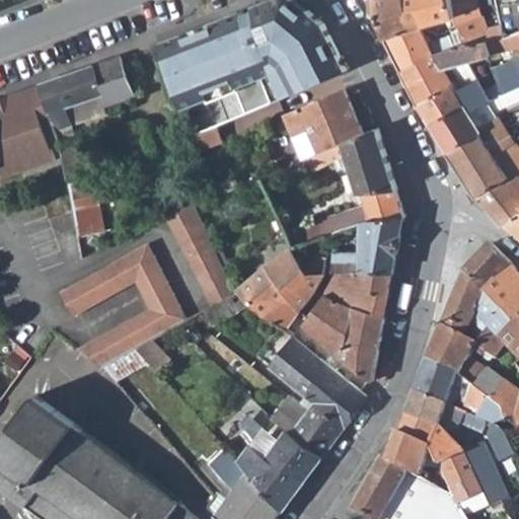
[(161,43),(180,100),(234,80),(246,113),(348,71),(324,23),(295,0),(271,0),(253,7),(254,10),(243,14),(242,11),(161,43)]
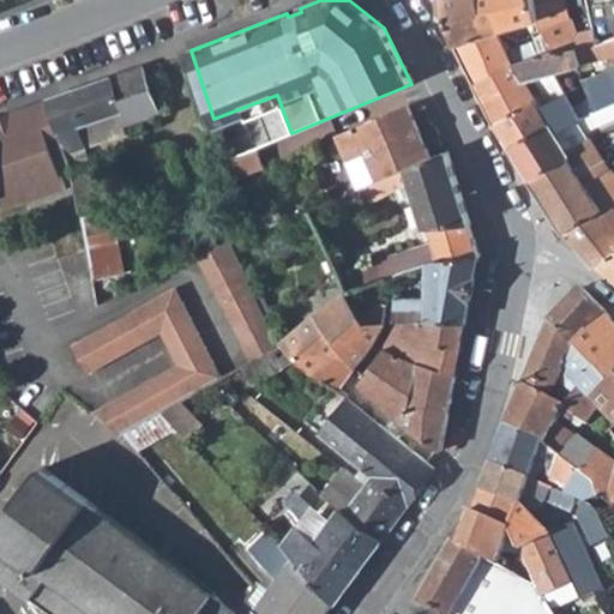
[(444,0),(456,41),(493,31),(483,0),(444,0)]
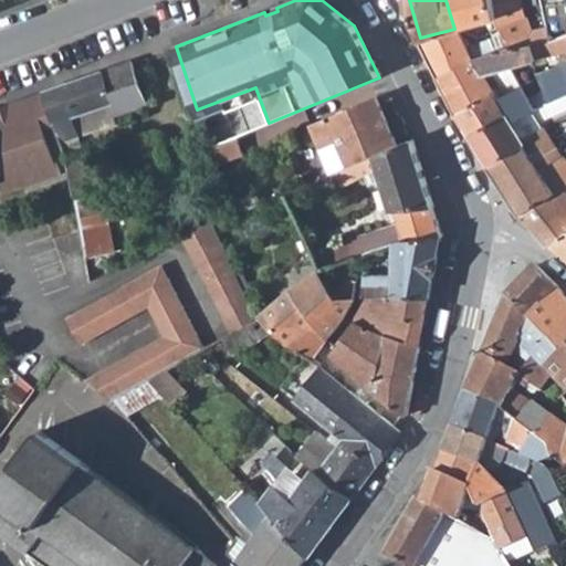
[(446,0),(454,29),(459,28),(485,19),(496,16),(499,25),(525,17),(519,0),(517,0),(494,4),(494,0),(446,0)]
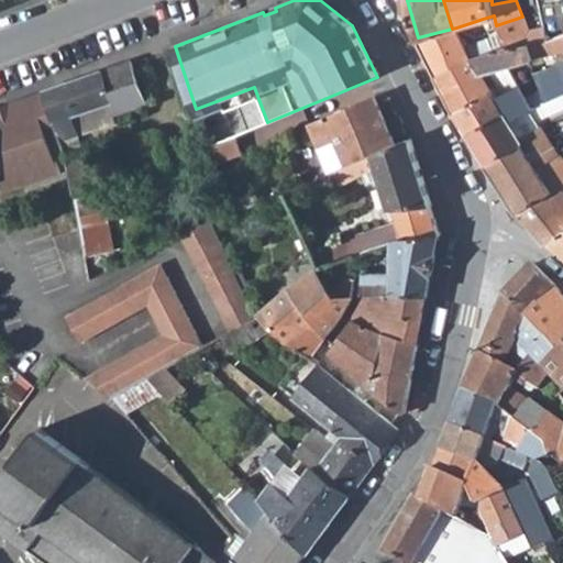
[(558,8),(541,11),(544,28),(547,42),(562,35),(562,26),(561,20),(558,8)]
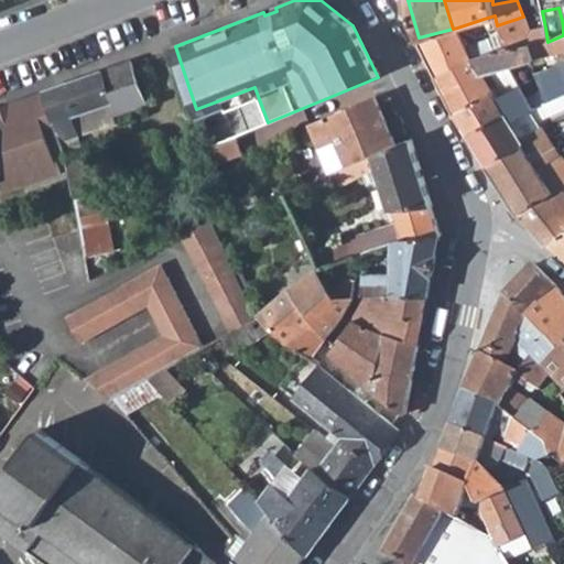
[(523,17),(497,25),(499,34),(503,46),(505,50),(528,44),(528,47),(548,42),(545,28),(527,31),(523,17)]
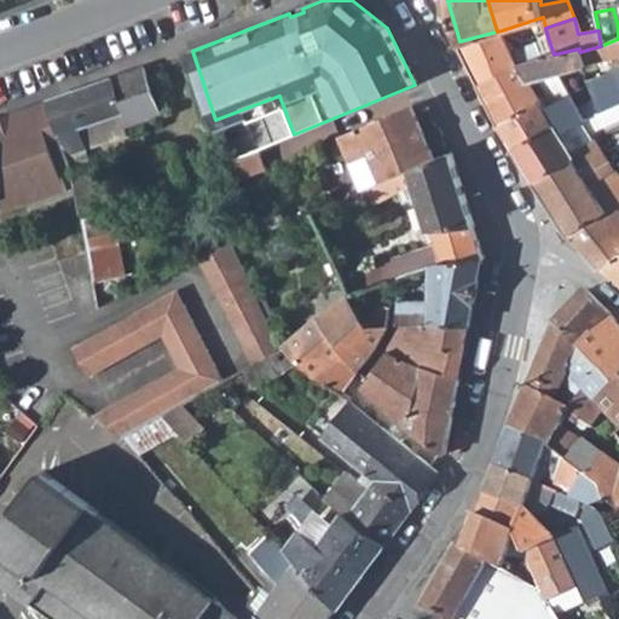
[(510,58),(509,53),(502,30),(497,32),(460,41),(462,47),(479,82),(513,68),(512,65),(519,63),(516,56),(510,58)]
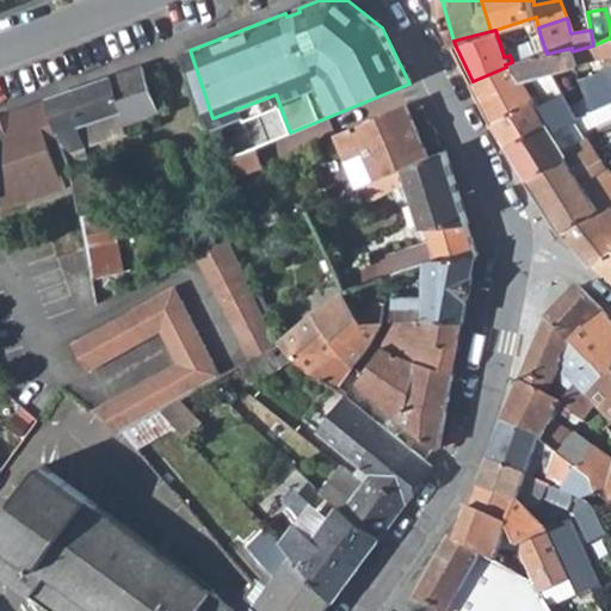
[(513,62),(545,50),(541,37),(529,42),(503,53),(504,57),(510,55),(512,62),(513,62)]
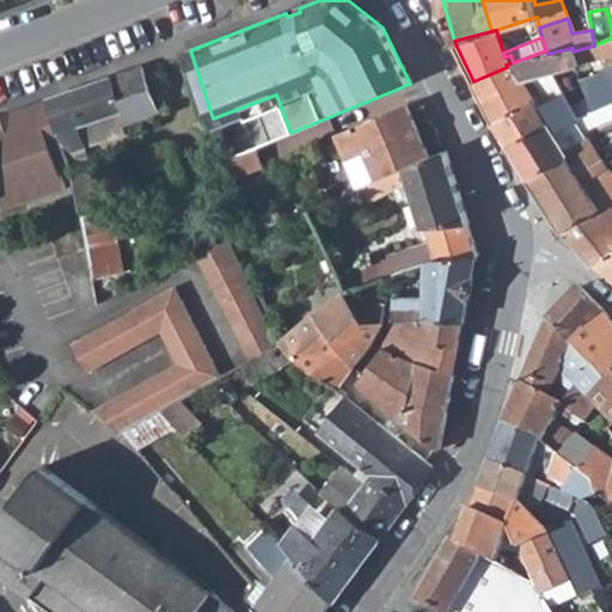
[(611,38),(594,46),(573,51),(573,48),(548,54),(546,50),(514,62),(513,62),(506,65),(507,67),(473,81),(487,108),(497,126),(509,146),(550,123),(555,133),(575,122),(576,121),(585,115),(582,110),(580,104),(571,108),(560,91),(557,84),(552,74),(611,57),(611,38)]
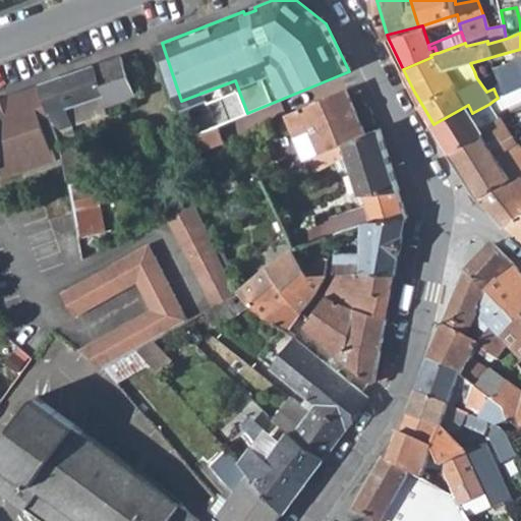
[(133,94),(120,57),(41,84),(52,111),(52,112),(59,128),(76,123),(69,105),(104,94),(107,103),(110,102),(133,94)]
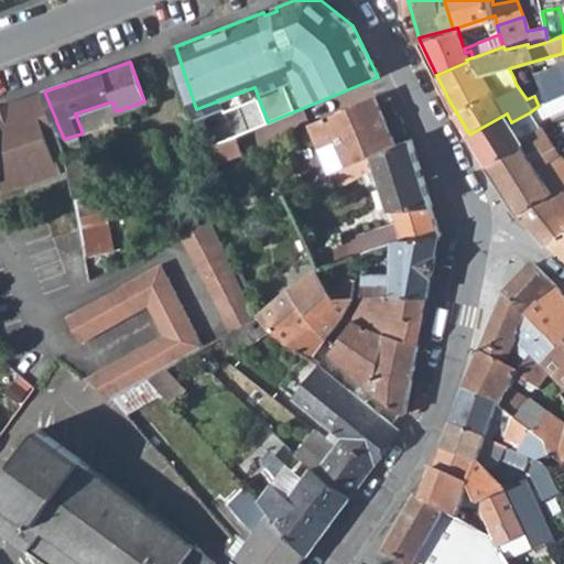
[(563,75),(541,86),(548,101),(563,94),(563,75)]
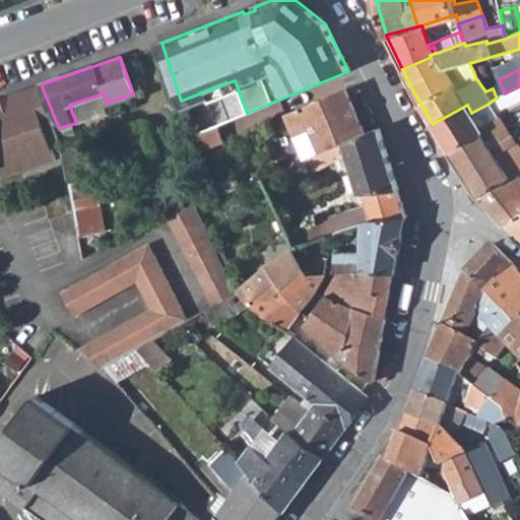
[(29,87),(53,147),(65,143),(59,128),(52,112),(52,111),(41,84),(29,87)]
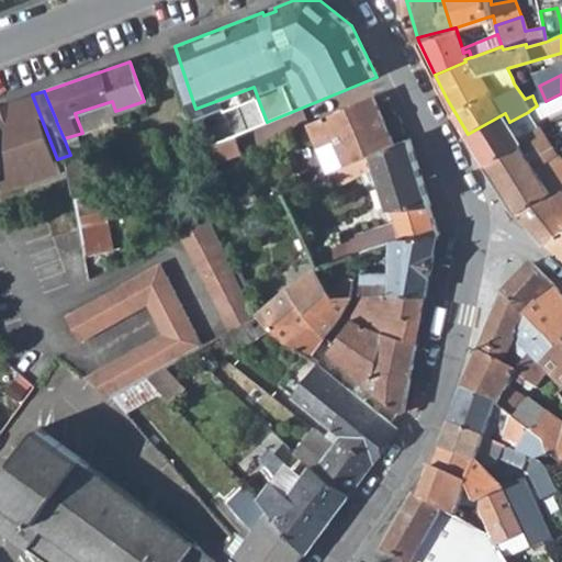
[(329,171),(398,143),(380,93),(310,119),(319,145),(329,171)]
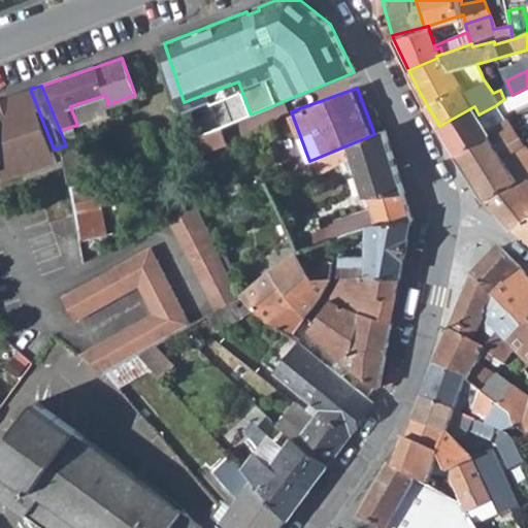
[(527,102),(527,88),(513,95),(505,98),(510,110),(527,102)]
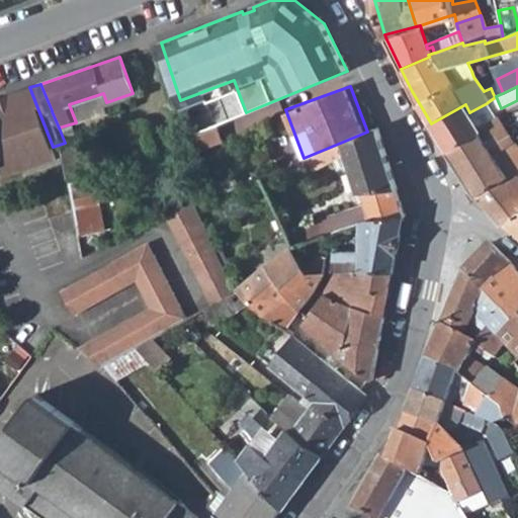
[(53,147),(29,87),(5,96),(7,102),(0,105),(0,176),(57,156),(53,147)]
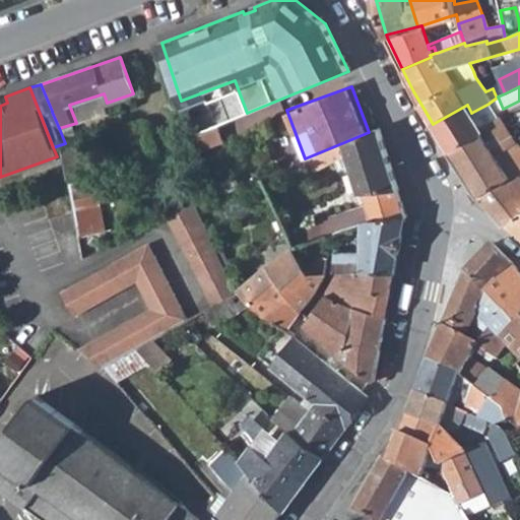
[(112,110),(110,102),(107,103),(104,93),(69,105),(76,123),(112,110)]
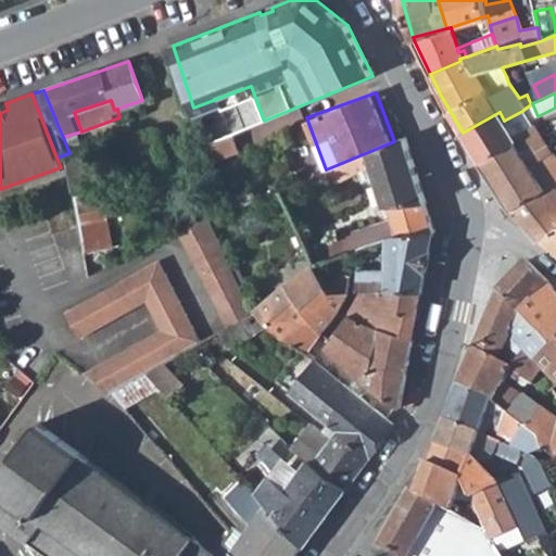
[(531,125),(523,110),(522,111),(504,121),(515,136),(531,125)]
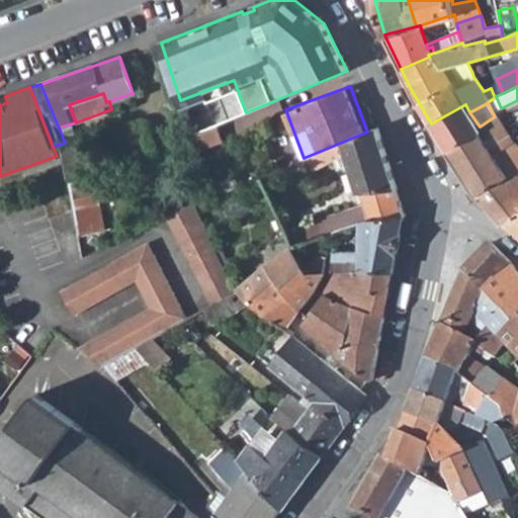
[(480,126),(469,112),(465,104),(431,123),(448,151),(482,131),(480,126)]
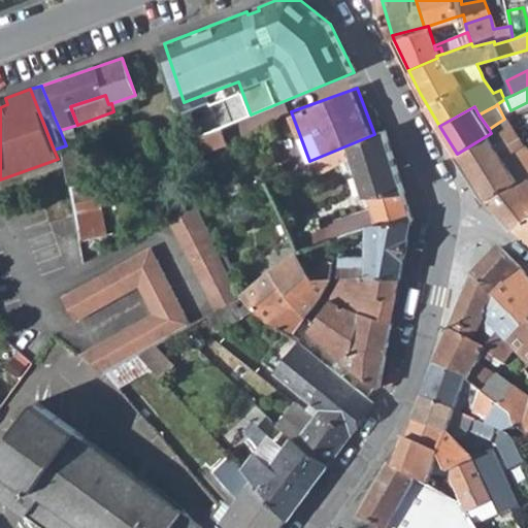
[(523,144),(513,129),(504,119),(489,129),(491,133),(457,154),(486,198),(527,171),(527,149),(526,150),(504,162),(502,158),(523,144)]
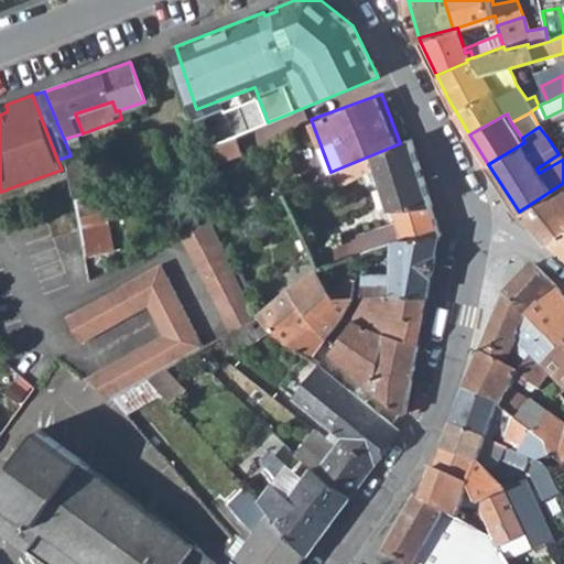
[(242,153),(237,136),(229,139),(208,145),(214,162),(242,153)]
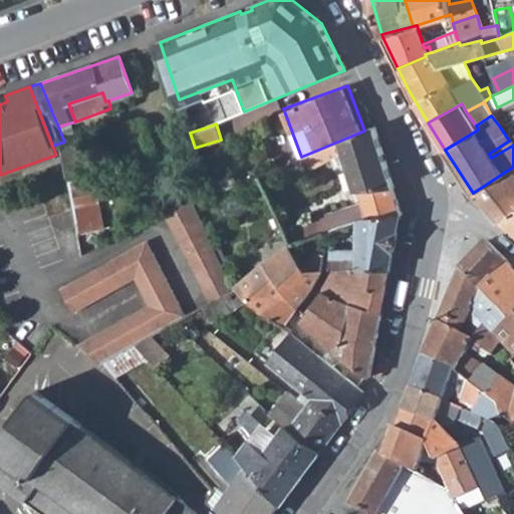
[(401,209),(375,125),(364,131),(301,157),(305,168),(310,165),(331,156),(335,166),(348,162),(356,189),(359,191),(362,201),(286,228),(292,243),(331,229),(336,228),(336,227),(369,216),(400,214),(401,209)]
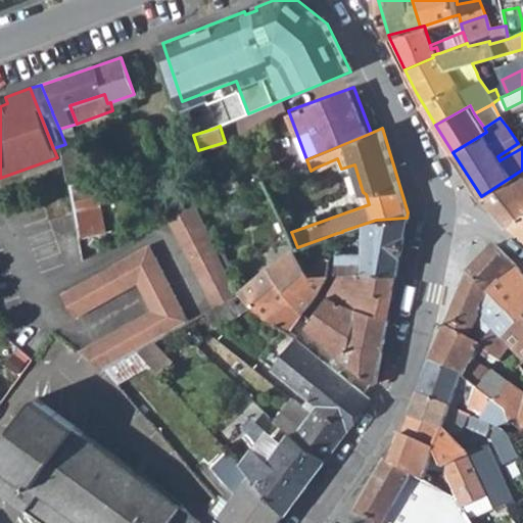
[(88,140),(65,144),(72,179),(74,178),(79,214),(82,234),(83,237),(106,233),(88,140)]
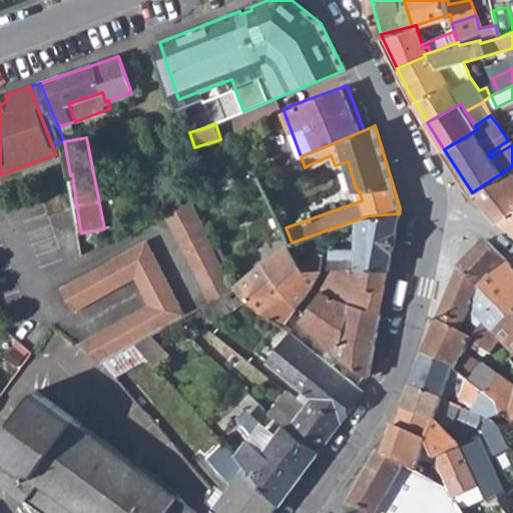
[(511,145),(508,140),(488,153),(490,157),(511,145)]
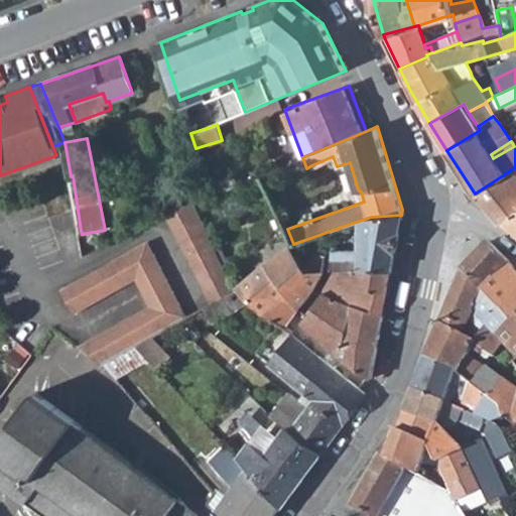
[(515,167),(475,194),(500,224),(503,223),(515,211),(515,167)]
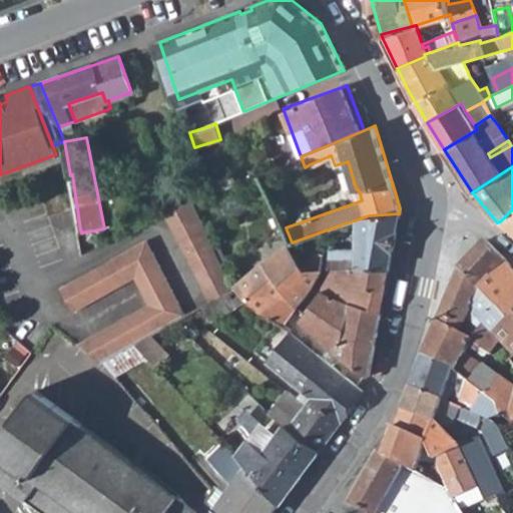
[(229,281),(193,199),(165,213),(210,301),(236,287),(234,285),(229,281)]
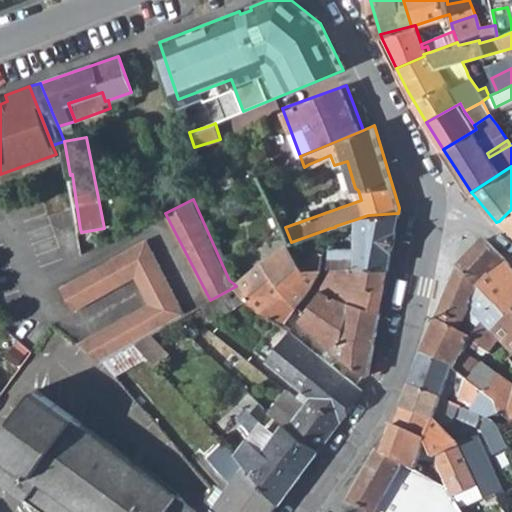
[(511,209),(499,221),(511,231),(511,209)]
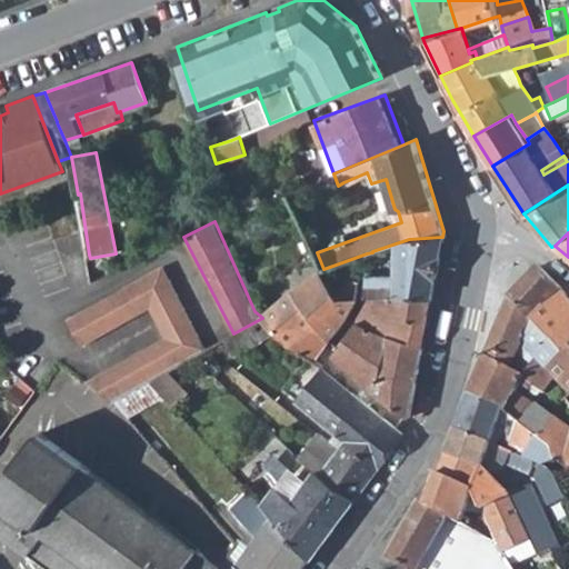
[(367,253),(366,296),(411,295),(432,296),(442,237),(409,239),(372,251),(372,252),(367,253)]
